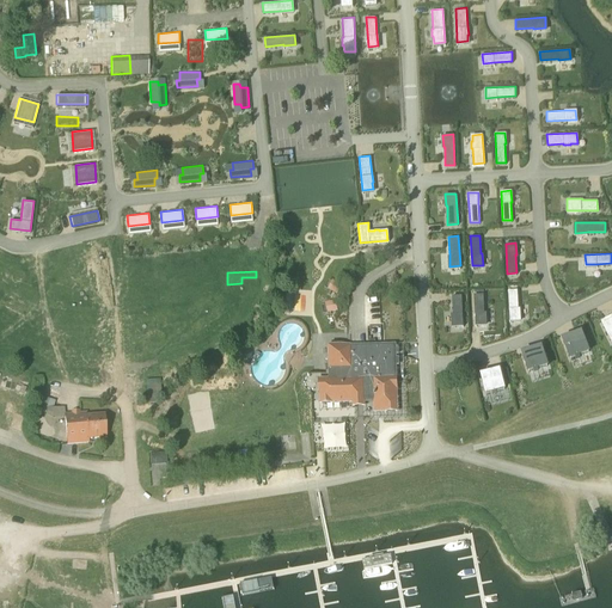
[(335,280),(330,289),(337,293),(342,283),(335,280)]
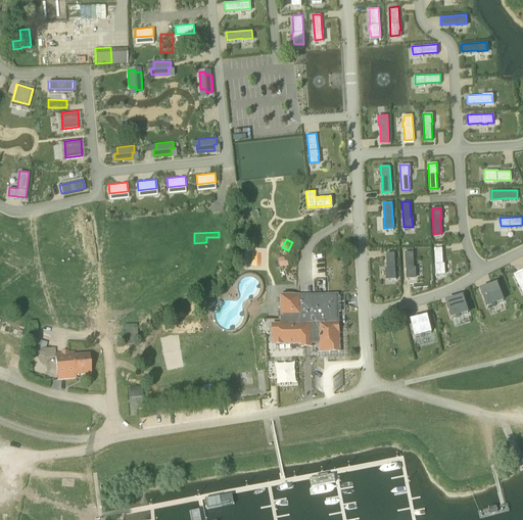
[(442,246),(434,247),(435,273),(444,272),(443,263),(442,246)]
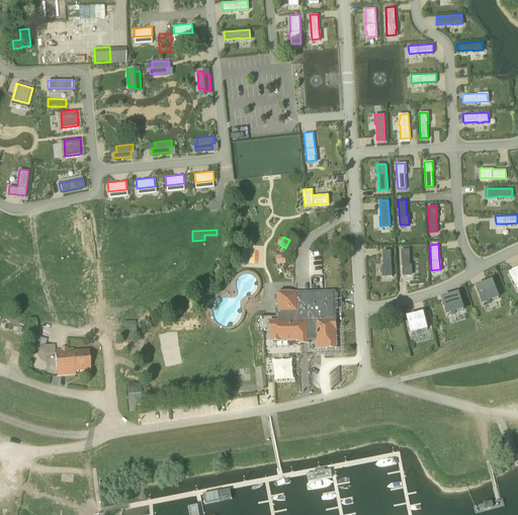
[(409,248),(401,248),(403,273),(411,273),(411,263),(410,263),(409,248)]
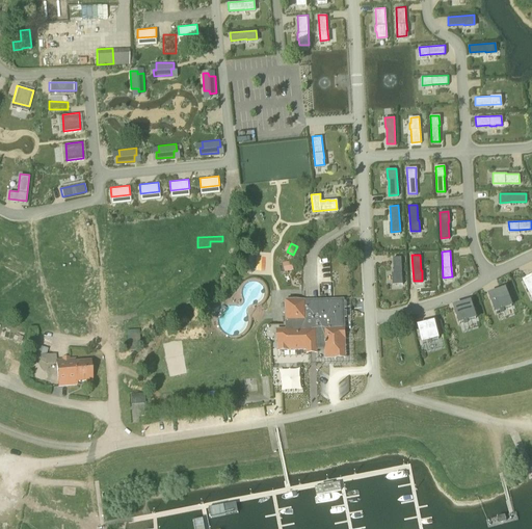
[(394,271),(393,271),(394,283),(402,282),(401,256),(393,256),(394,271)]
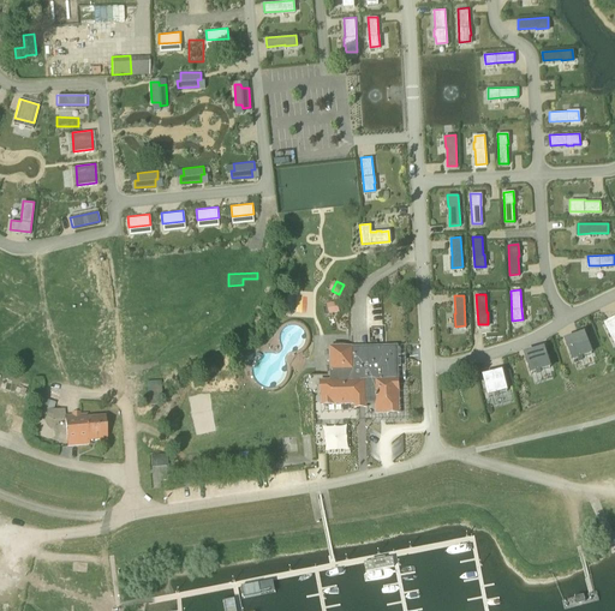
[(329,303),(332,312),(340,311),(336,300),(329,303)]
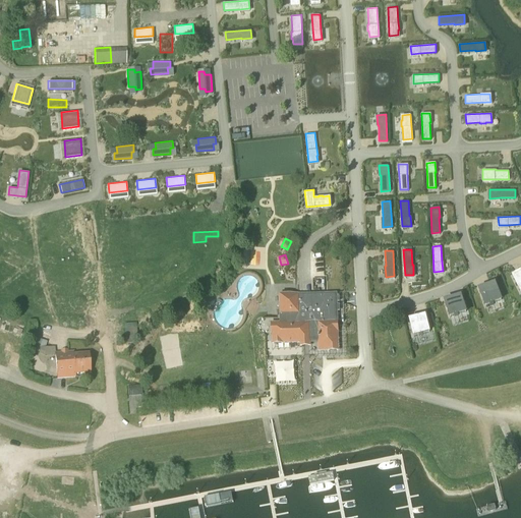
[(520,269),(511,274),(520,292),(520,291),(520,269)]
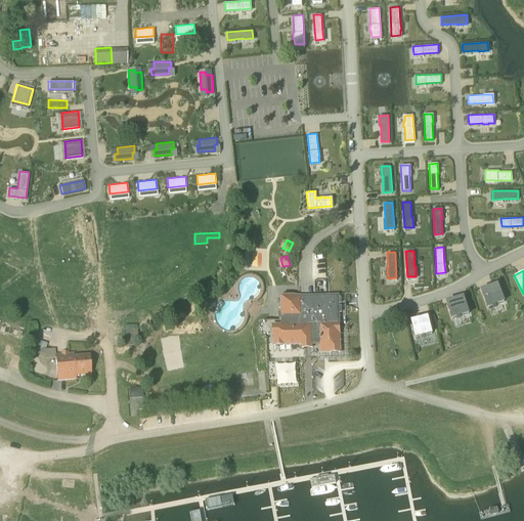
[(93,292),(100,293),(101,279),(86,279),(86,287),(93,287),(93,292)]
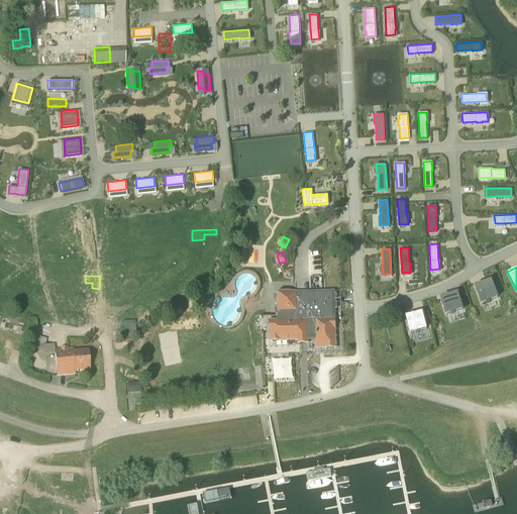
[(499,276),(483,280),(487,298),(504,293),(499,276)]
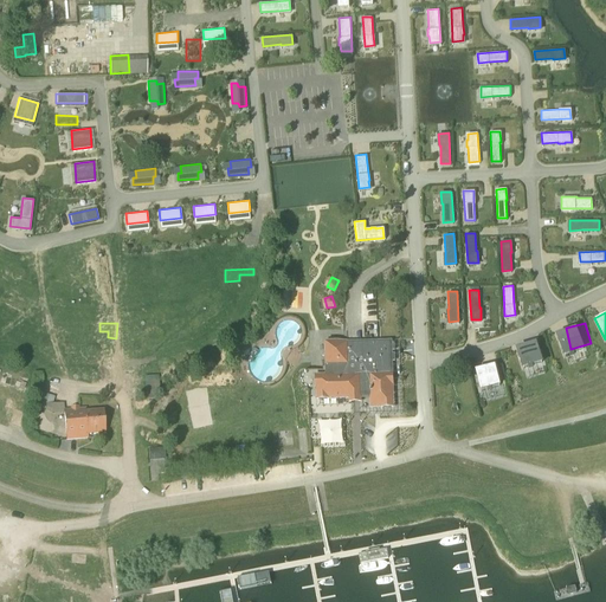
[(214,342),(227,344),(229,336),(217,334),(214,342)]
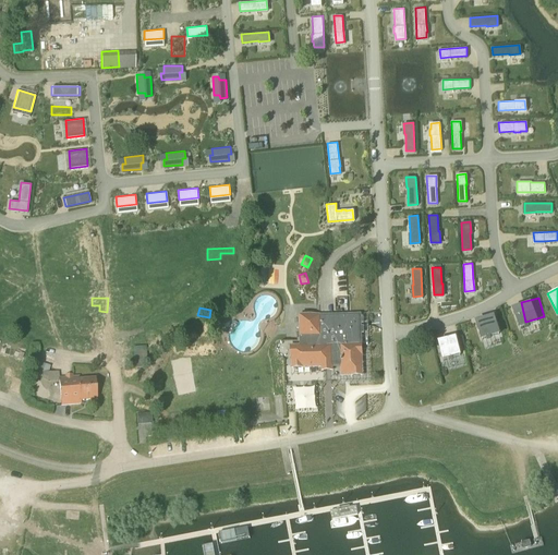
[(108,313),(95,312),(95,326),(107,326),(108,313)]
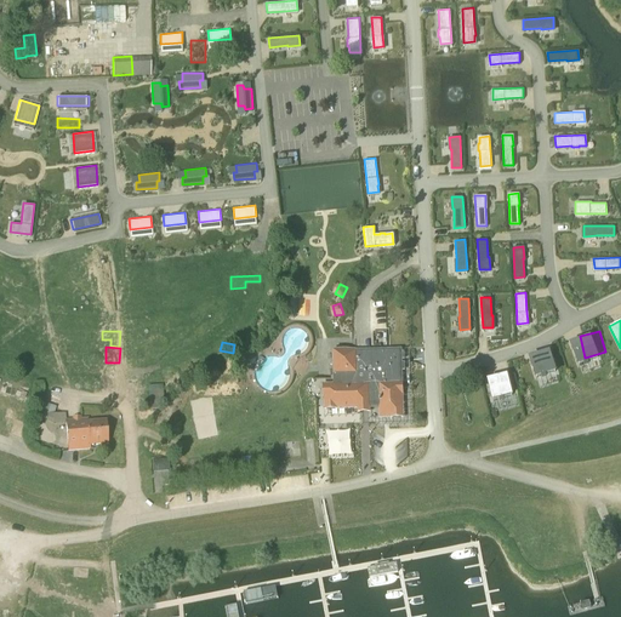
[(335,383),(324,383),(325,406),(355,405),(355,404),(369,404),(380,404),(380,415),(403,413),(400,347),(334,350),(335,383)]
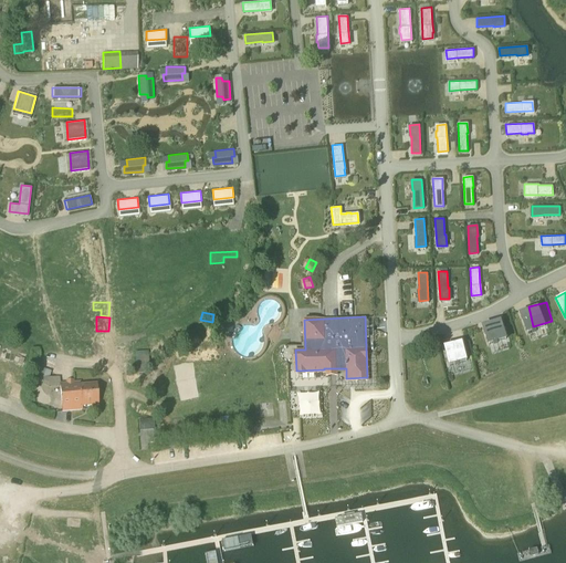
[(506,316),(488,320),(492,340),(511,336),(506,316)]
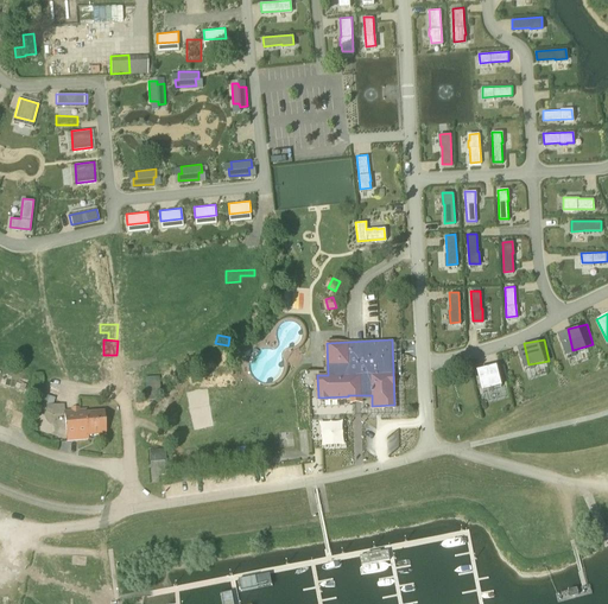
[(221,347),(207,348),(208,362),(221,362),(221,347)]
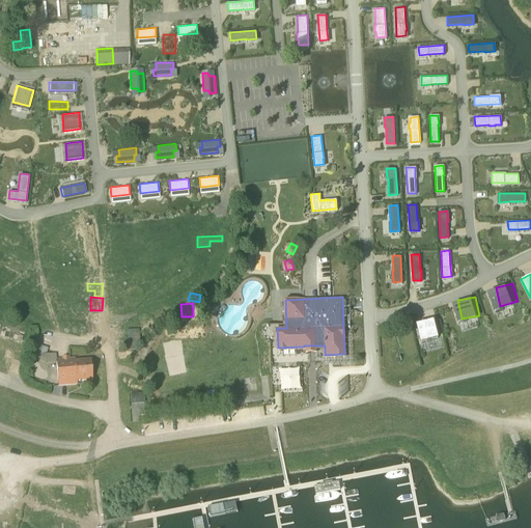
[(434,318),(416,323),(421,341),(427,339),(427,340),(430,339),(439,337),(434,318)]
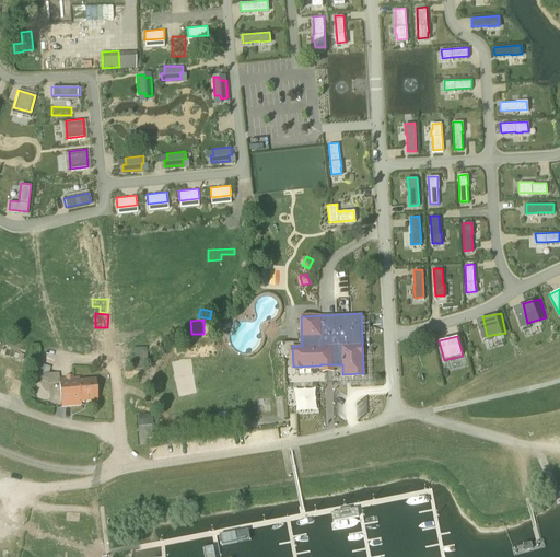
[(4,345),(11,348),(14,341),(8,338),(4,345)]
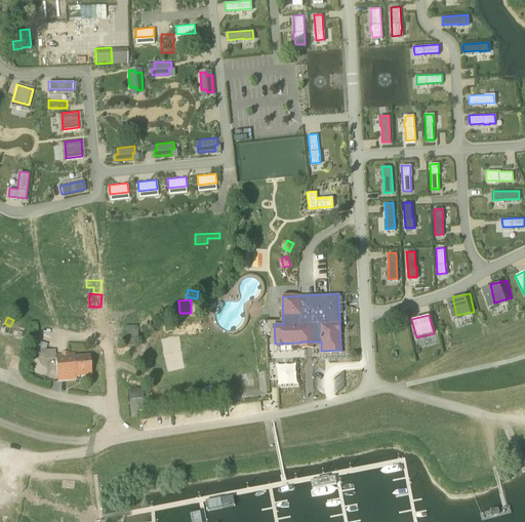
[(19,320),(16,329),(25,331),(28,323),(19,320)]
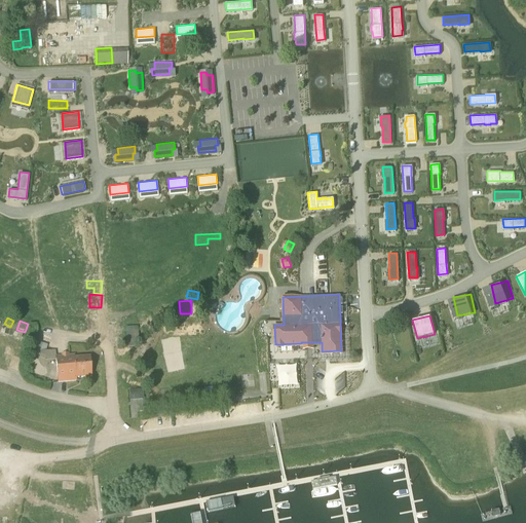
[(137,324),(125,325),(126,344),(139,343),(137,324)]
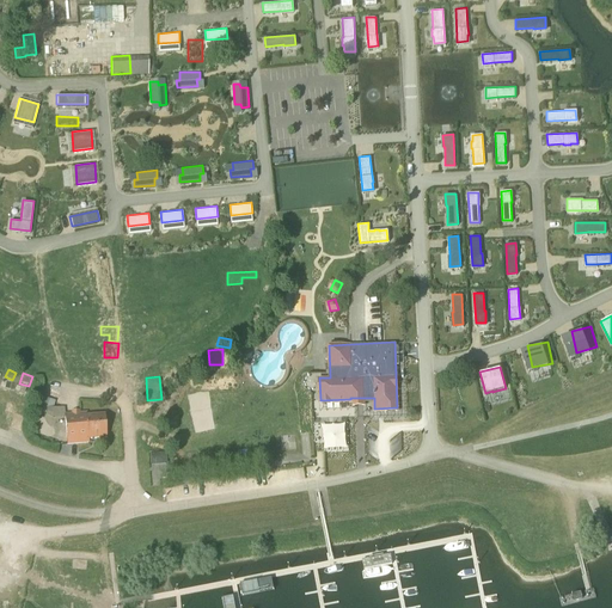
[(35,407),(43,410),(47,397),(38,394),(35,407)]
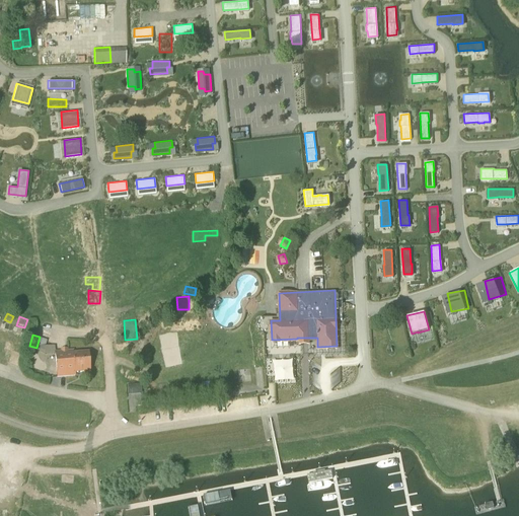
[(55,344),(45,345),(46,352),(55,351),(55,349),(55,344)]
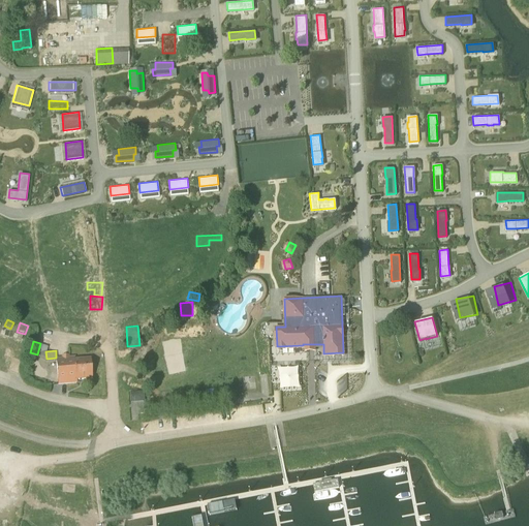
[(56,356),(56,358),(58,381),(76,380),(76,377),(92,376),(90,356),(74,358),(74,354),(56,356)]
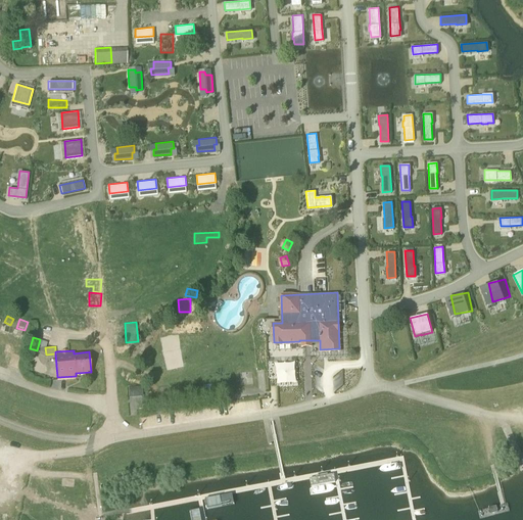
[(129,395),(142,394),(142,384),(128,385),(129,395)]
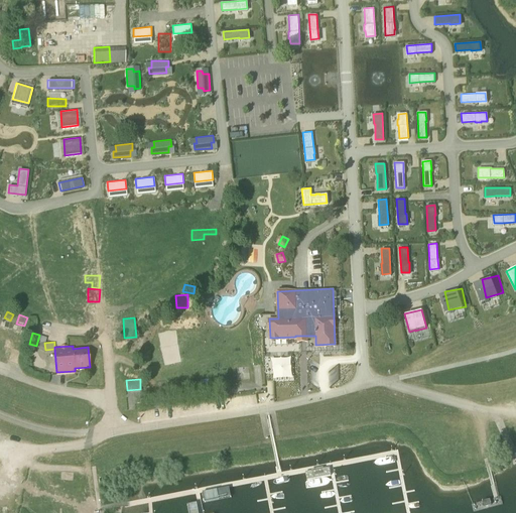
[(428,418),(419,426),(428,436),(437,428),(428,418)]
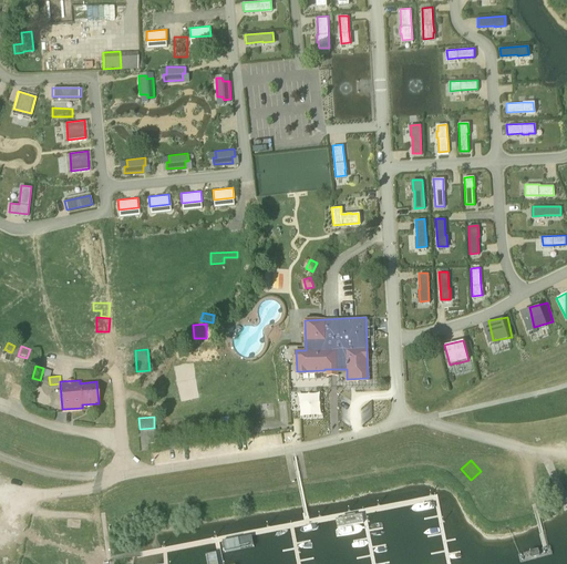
[(496,498),(486,503),(494,516),(504,511),(496,498)]
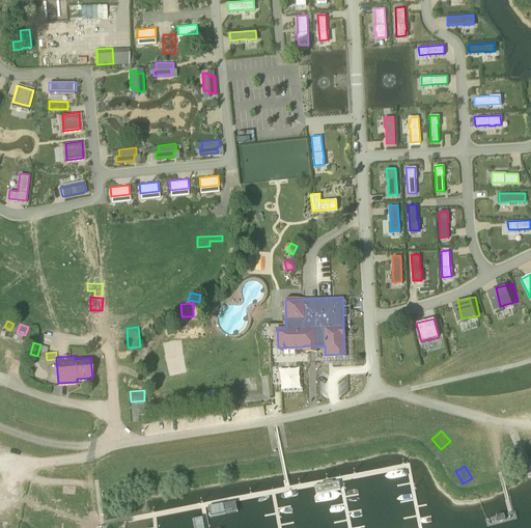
[(65,473),(66,490),(75,489),(74,473),(65,473)]
